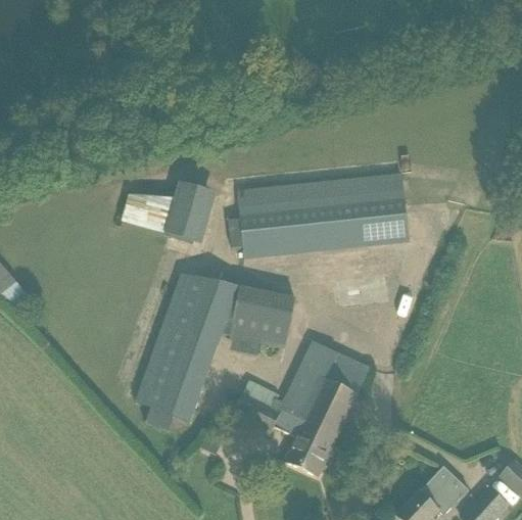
[(161,230),(197,242),(215,190),(179,178),(161,230)]
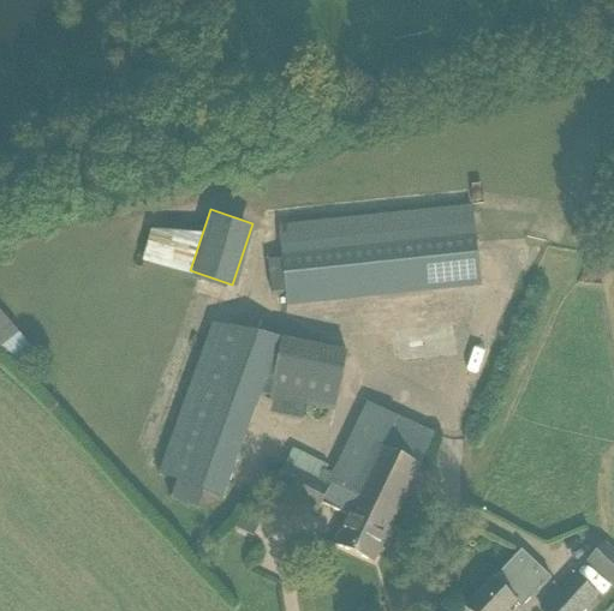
[(279,232),(286,304),(480,282),(471,210),(279,232)]
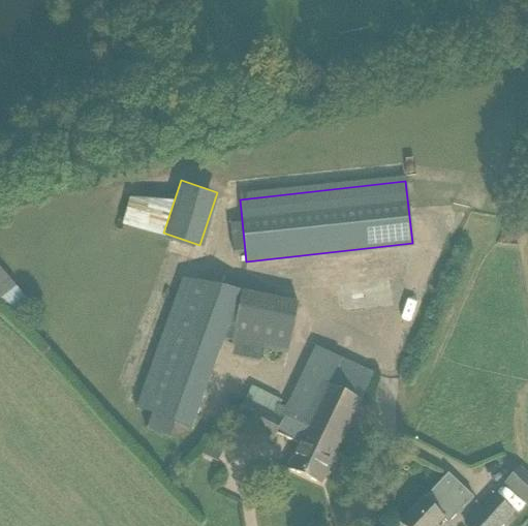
[(158,220),(167,222),(173,199),(132,189),(127,212),(158,220)]
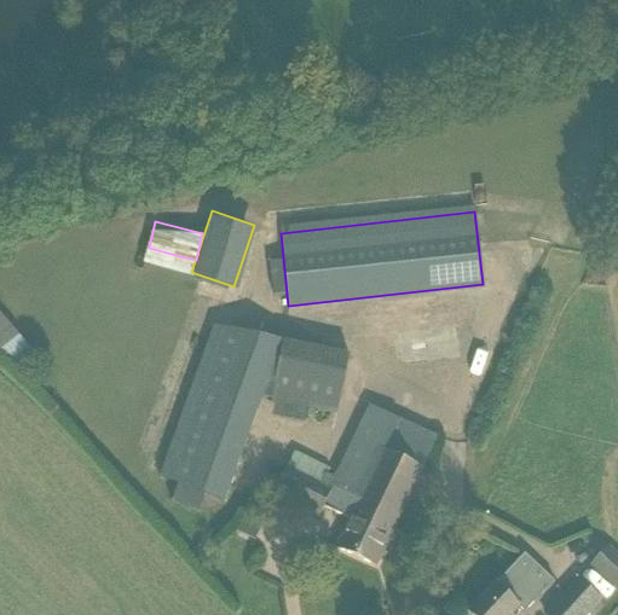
[(0,312),(0,347),(17,365),(34,348),(0,312)]
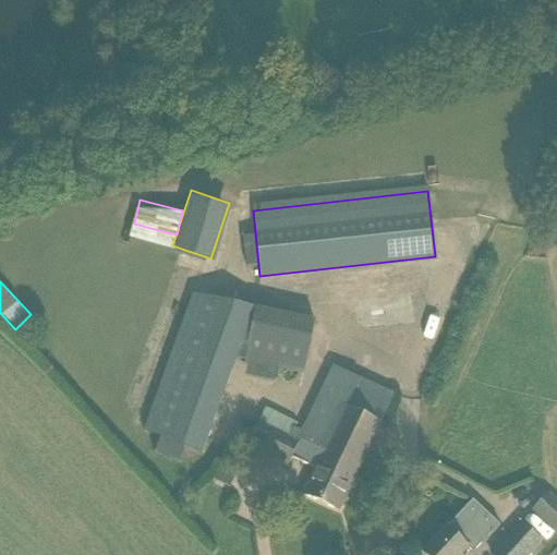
[(145,429),(203,450),(237,356),(304,370),(315,320),(193,292),(145,429)]
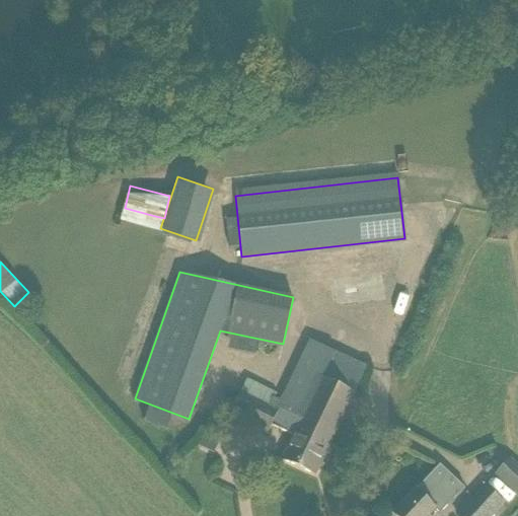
[(282,401),(280,406),(242,387),(234,404),(219,397),(205,427),(223,435),(233,413),(269,430),(273,422),(294,433),(283,457),(315,472),(354,390),(366,365),(310,339),(280,400),(282,401)]
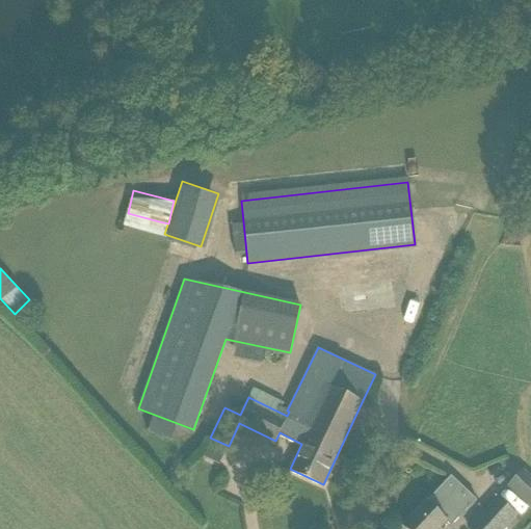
[(530,475),(524,468),(507,484),(530,506),(530,475)]
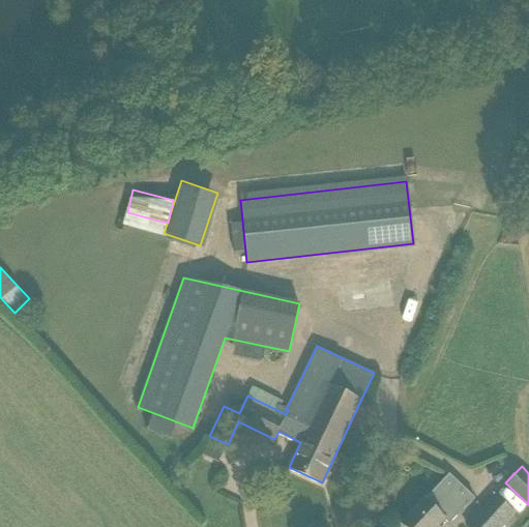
[(402,524),(405,526),(435,526),(444,518),(448,521),(472,496),(449,473),(425,498),(402,524)]
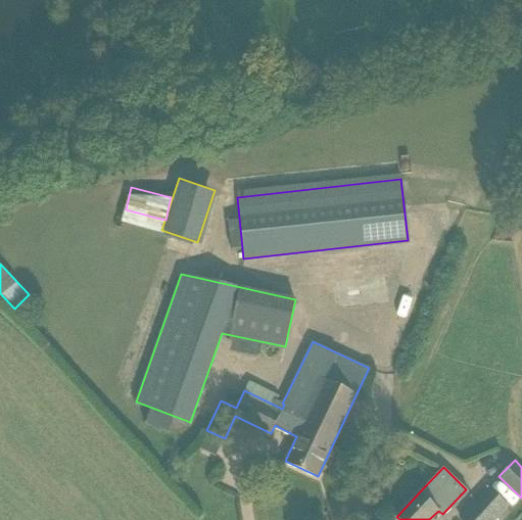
[(461,518),(462,519),(493,519),(508,506),(489,488),(461,518)]
